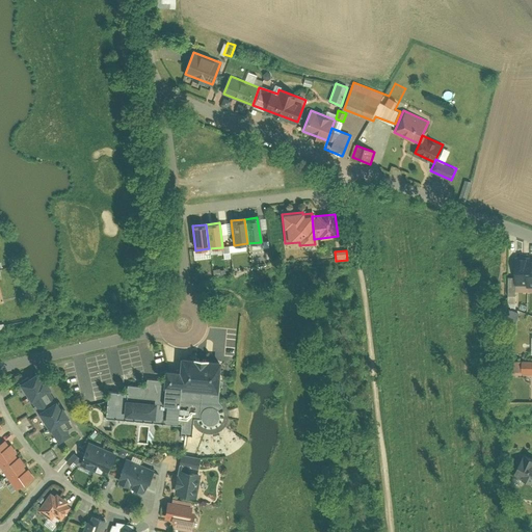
[(517,284),(531,284),(531,256),(517,257),(517,284)]
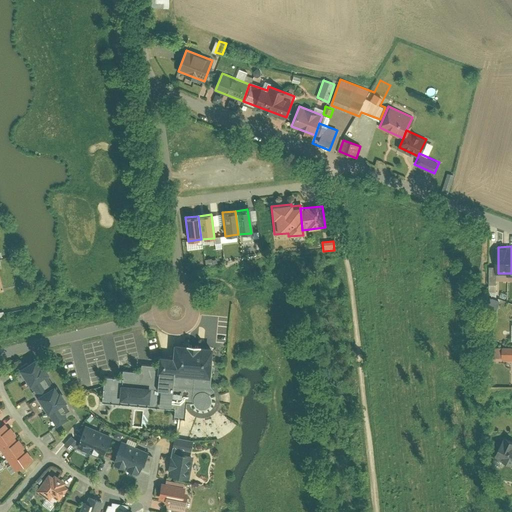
[(484,321),(496,321),(496,297),(485,297),(484,321)]
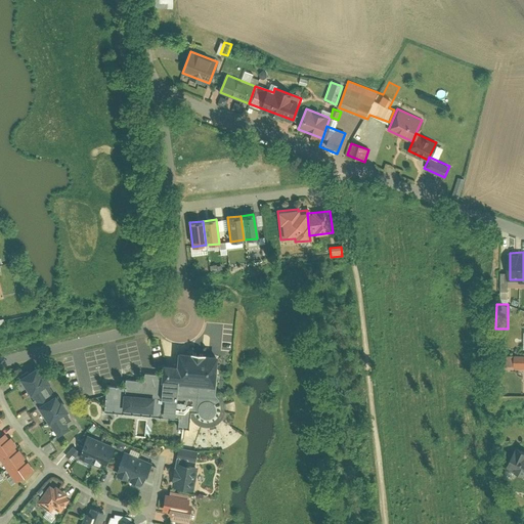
[(163,374),(159,413),(178,416),(177,425),(190,426),(192,409),(200,409),(202,412),(203,415),(206,416),(209,417),(212,416),(214,415),(216,412),(217,409),(218,406),(217,403),(215,401),(218,398),(216,395),(218,373),(215,373),(217,354),(181,351),(179,366),(164,364),(163,374)]
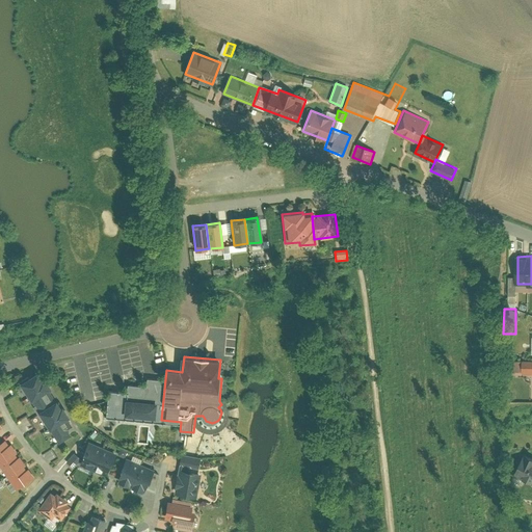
[(531,358),(506,360),(507,374),(531,372),(531,358)]
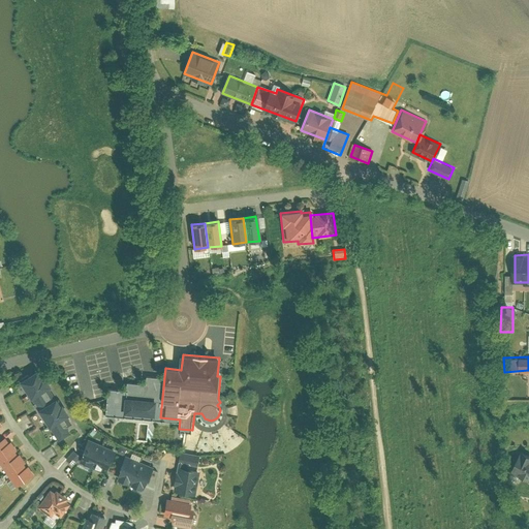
[(42,374),(37,367),(19,379),(31,398),(52,384),(44,373),(42,374)]
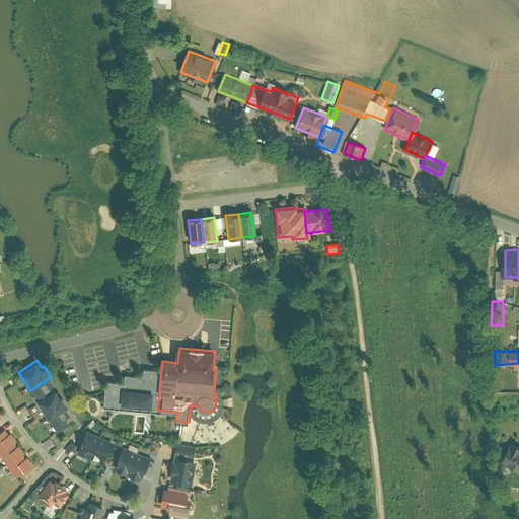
[(31,390),(38,399),(55,388),(49,379),(31,390)]
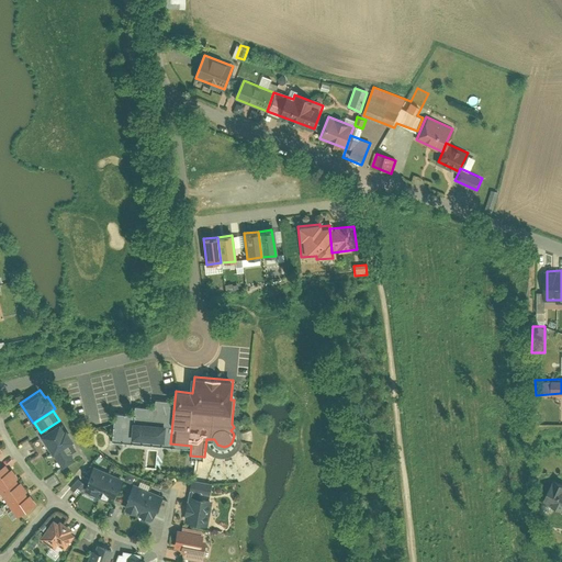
[(64,427),(59,420),(41,433),(53,452),(71,440),(74,439),(66,426),(64,427)]
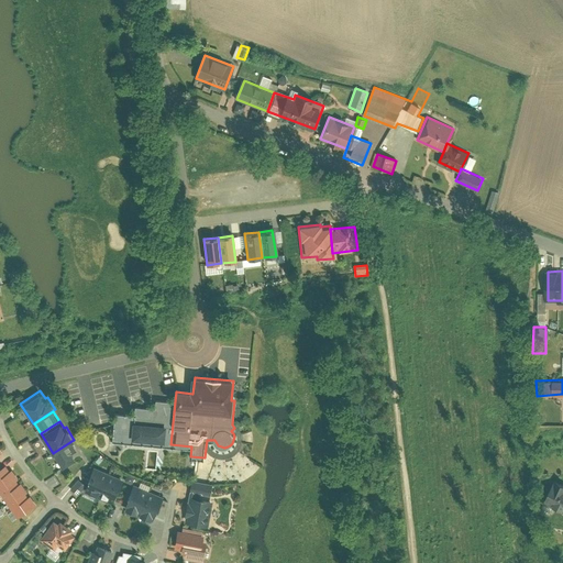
[(72,441),(53,453),(63,467),(75,459),(72,453),(76,450),(72,441)]
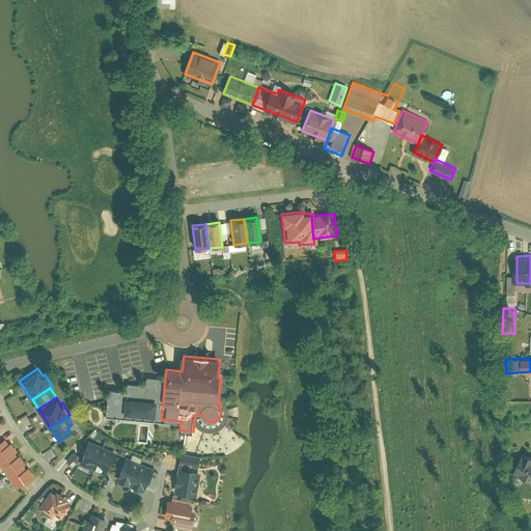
[(0,464),(18,451),(8,438),(0,442),(0,464)]
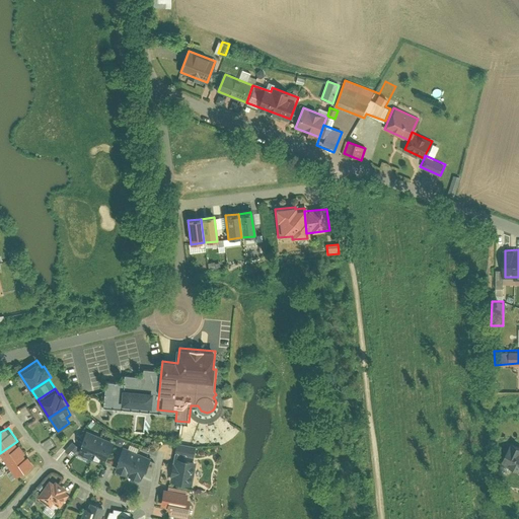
[(114,441),(86,430),(76,453),(103,464),(114,441)]
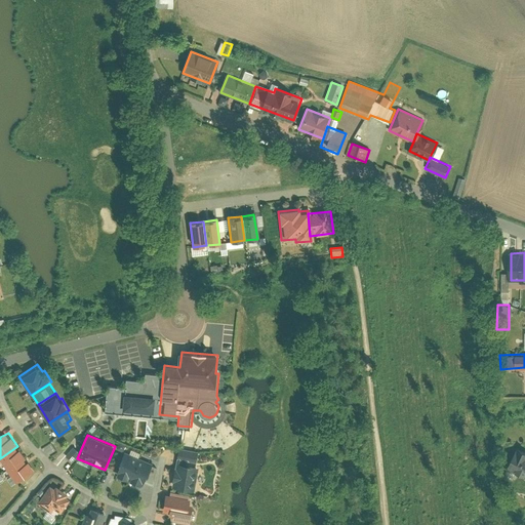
[(510,469),(524,476),(524,446),(521,445),(510,469)]
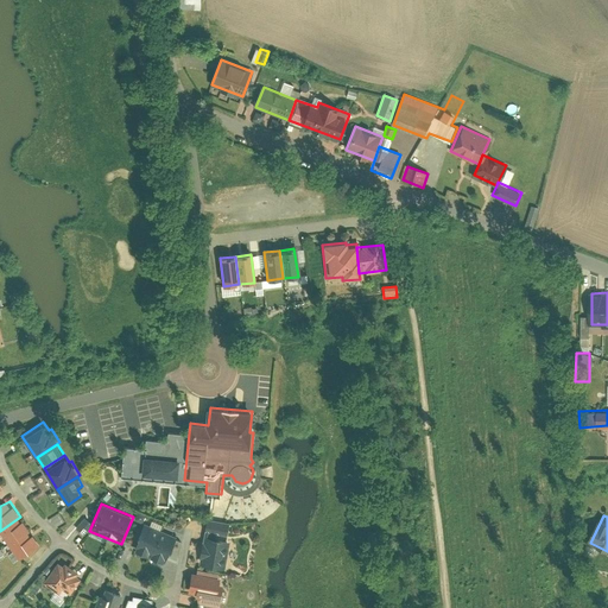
[(0,532),(8,545),(30,531),(20,517),(0,531),(0,532)]
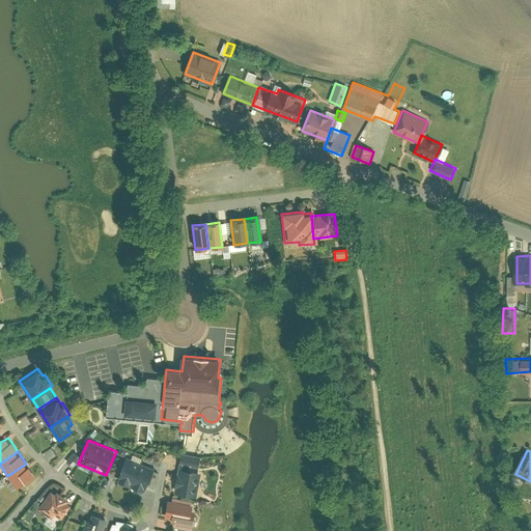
[(74,452),(66,460),(73,466),(80,457),(74,452)]
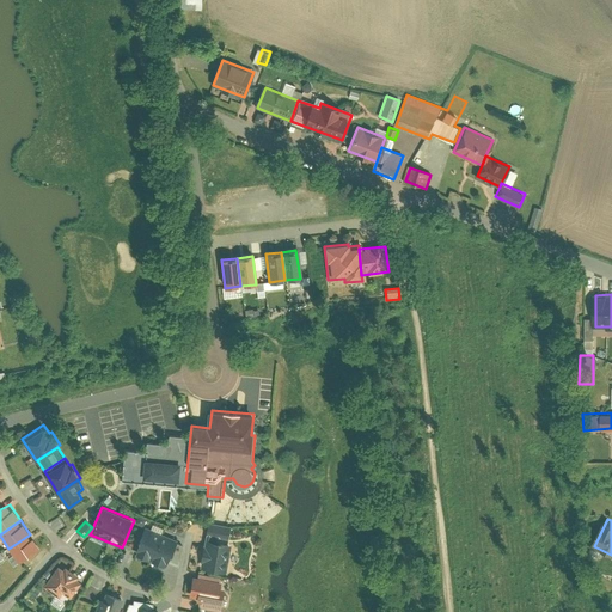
[(231,525),(208,521),(201,567),(226,571),(232,543),(227,543),(231,525)]
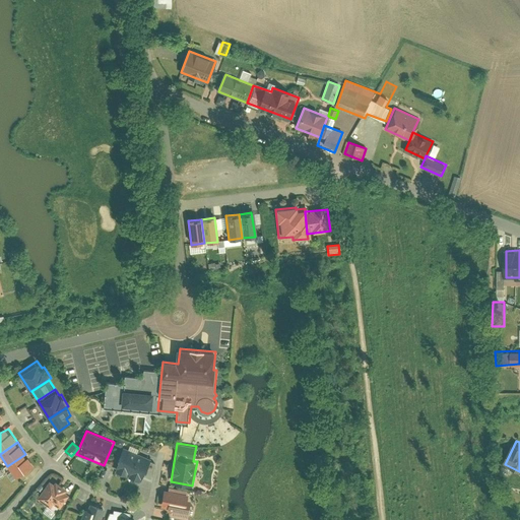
[(150,458),(123,446),(114,469),(141,480),(150,458)]
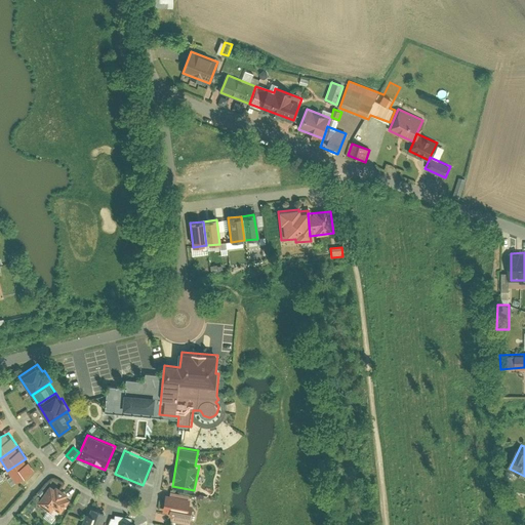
[(16,483),(34,472),(26,458),(7,471),(16,483)]
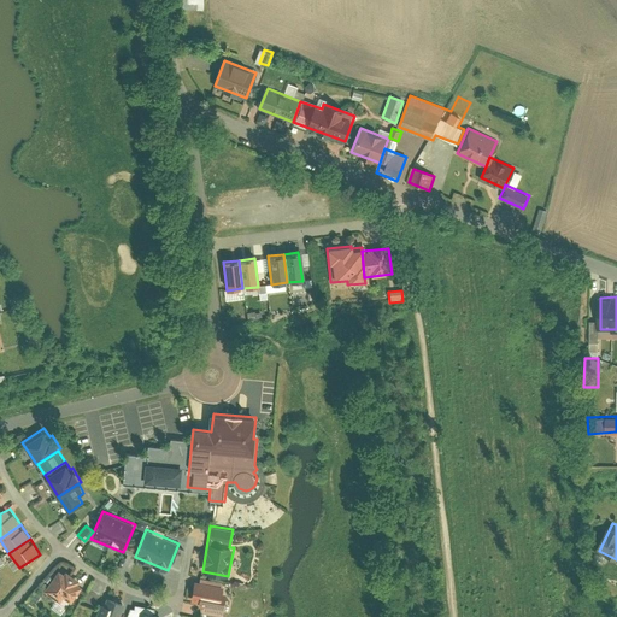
[(63,573),(58,569),(43,589),(59,601),(63,597),(71,601),(82,587),(77,583),(80,580),(65,569),(63,573)]
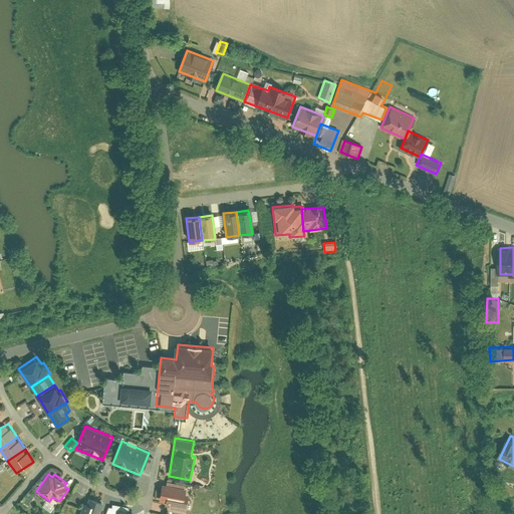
[(187,487),(162,483),(159,500),(166,501),(165,507),(186,511),(189,492),(186,492),(187,487)]
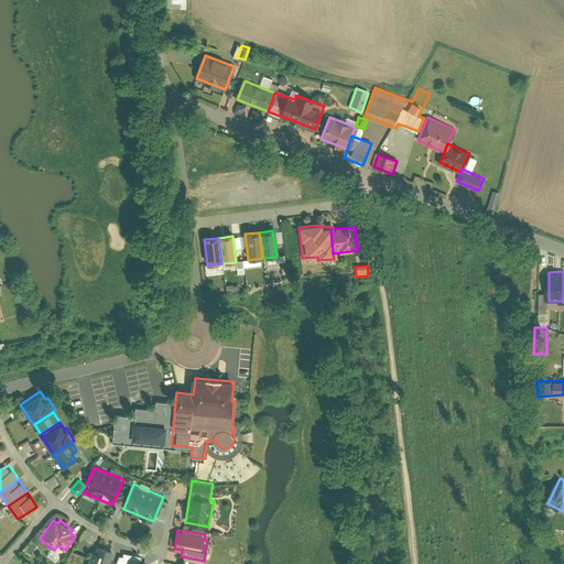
[(108,563),(114,551),(97,545),(95,552),(91,551),(86,563),(108,563)]
